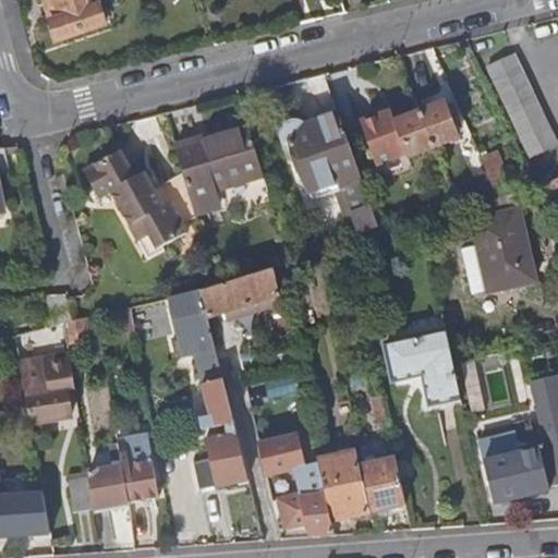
[(97,0),(49,0),(53,15),(48,16),(53,37),(104,24),(97,0)]
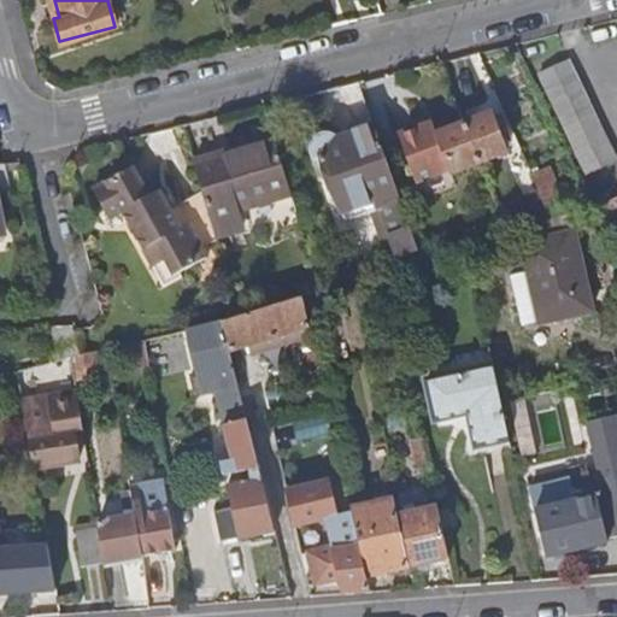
[(568,64),(539,75),(586,172),(613,159),(568,64)]
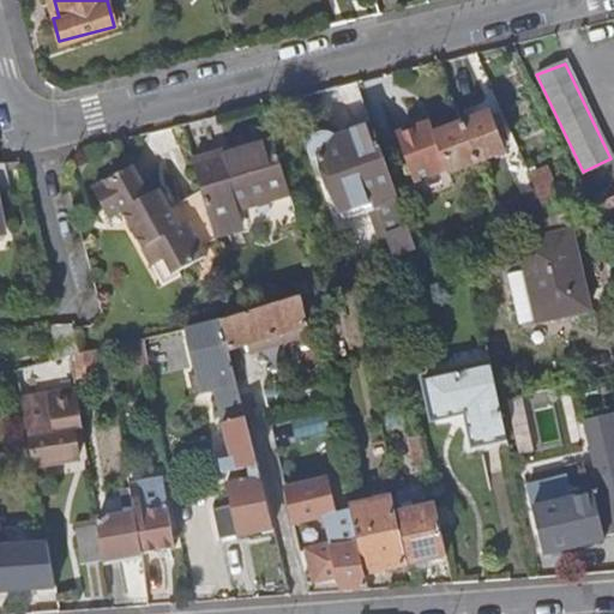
[(488,114),(463,125),(477,161),(479,164),(504,152),(488,114)]
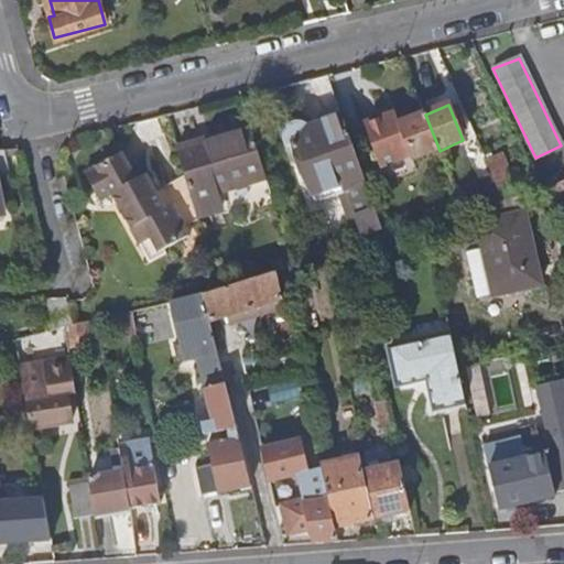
[(323,123),(342,117),(338,108),(321,115),(323,123)]
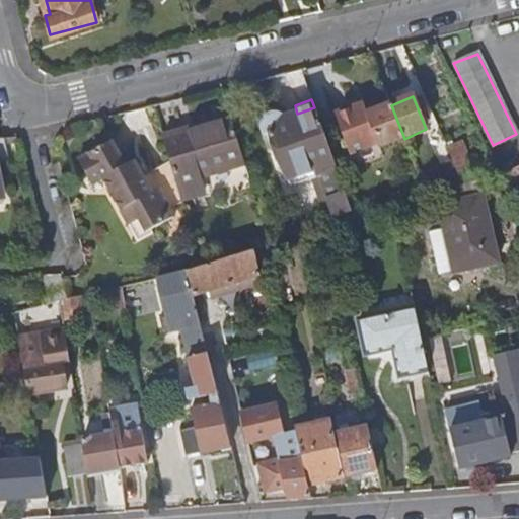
[(381,145),(403,136),(391,105),(369,114),(365,104),(339,114),(352,150),(379,139),(381,145)]
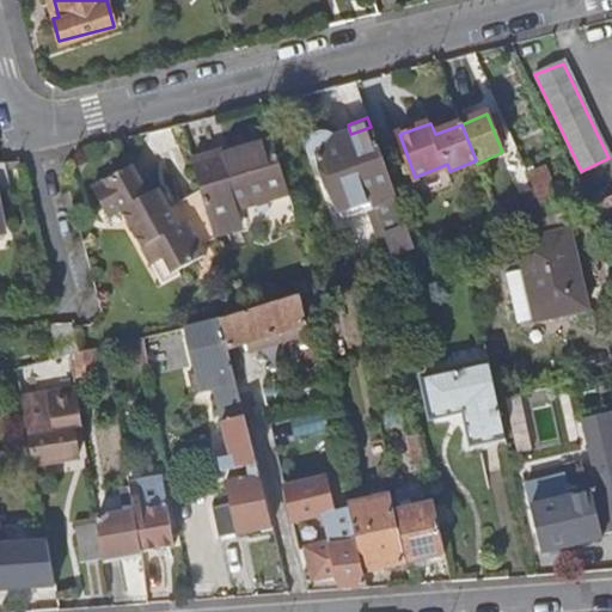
[(415,249),(408,231),(371,127),(350,134),(346,138),(344,133),(334,138),(326,134),(319,134),(313,136),(311,142),(308,148),(311,159),(318,157),(325,176),(338,212),(344,209),(347,218),(377,207),(393,257),(415,249)]
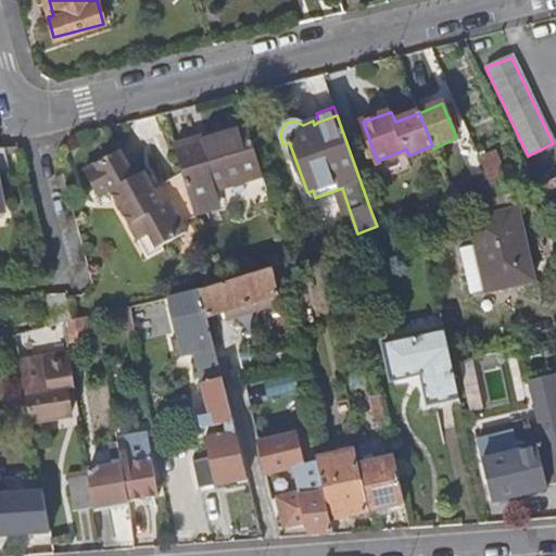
[(175,148),(181,174),(193,216),(218,209),(214,192),(262,177),(249,133),(200,147),(199,140),(175,148)]
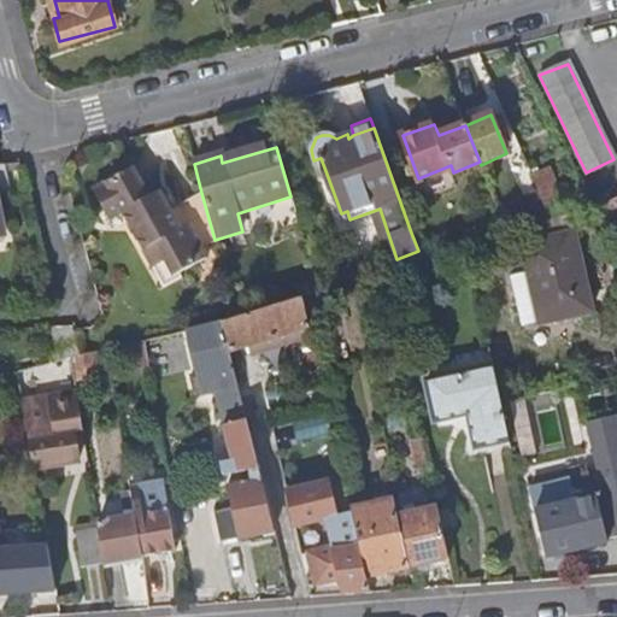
[(321,180),(328,177),(321,158),(313,160),(321,180)]
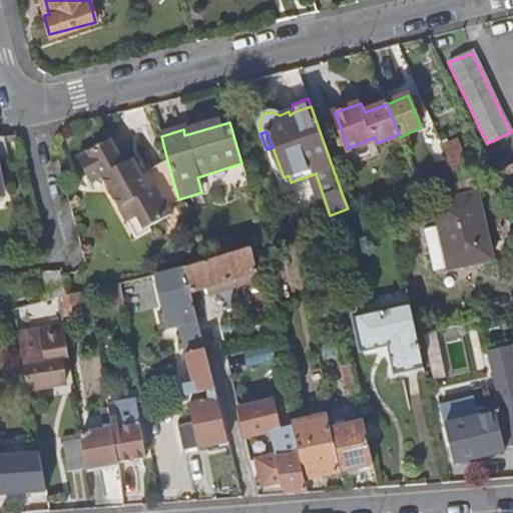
[(0,195),(5,194),(0,165),(0,160),(9,159),(5,136),(1,136),(0,135),(0,195)]
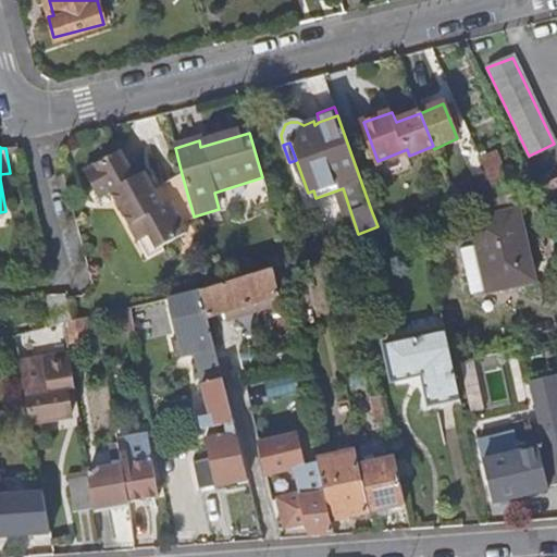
[(195,219),(194,217),(182,174),(152,190),(144,173),(134,178),(120,151),(83,171),(98,199),(109,194),(135,243),(150,235),(160,254),(161,252),(159,247),(184,235),(180,226),(195,219)]
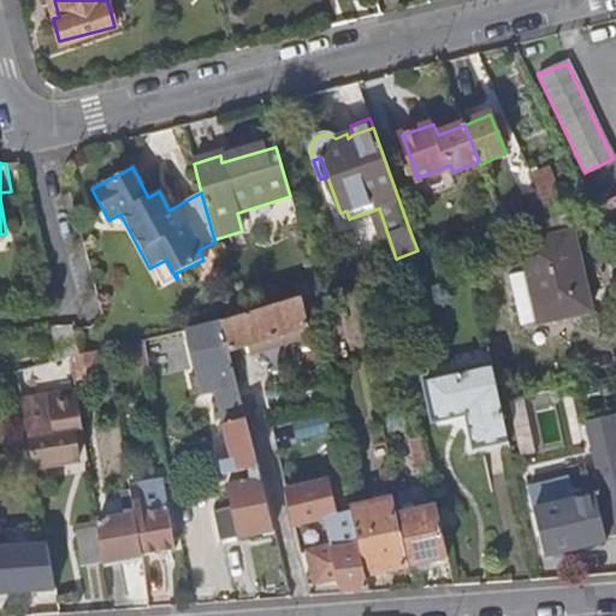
[(539,194),(546,211),(560,205),(554,188),(555,188),(549,172),(532,177),(539,194)]
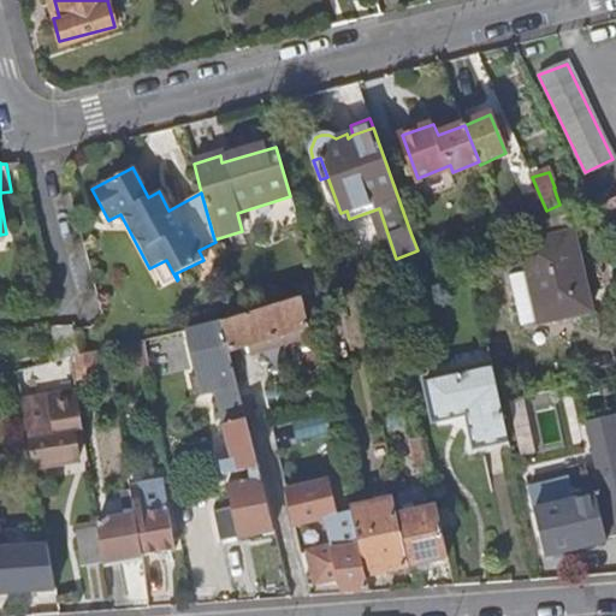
[(532,215),(546,211),(539,194),(526,199),(532,215)]
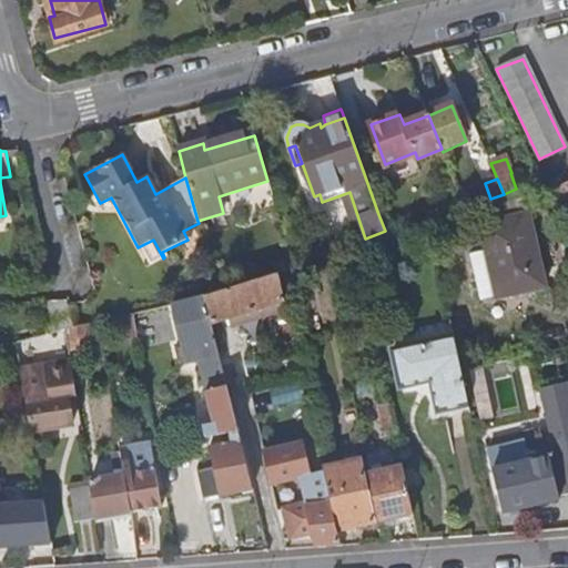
[(567,196),(567,186),(567,183),(551,189),(555,201),(567,196)]
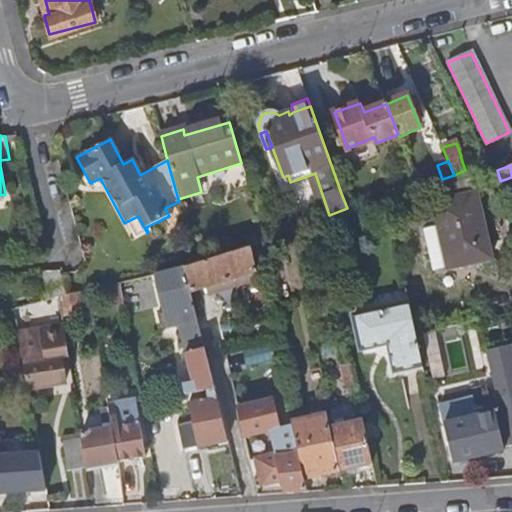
[(358,187),(341,193),(347,208),(350,217),(366,211),(358,187)]
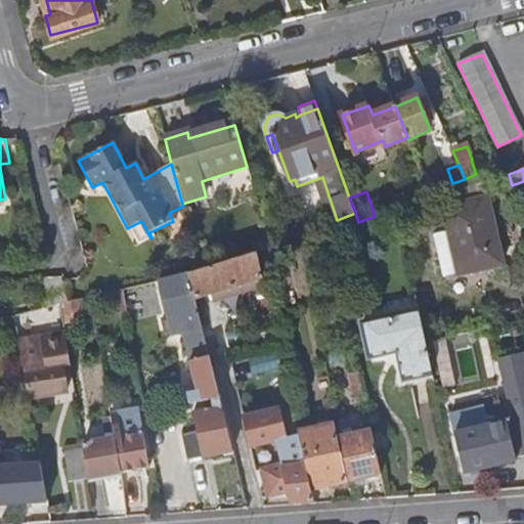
[(487,197),(444,206),(460,273),(503,263),(487,197)]
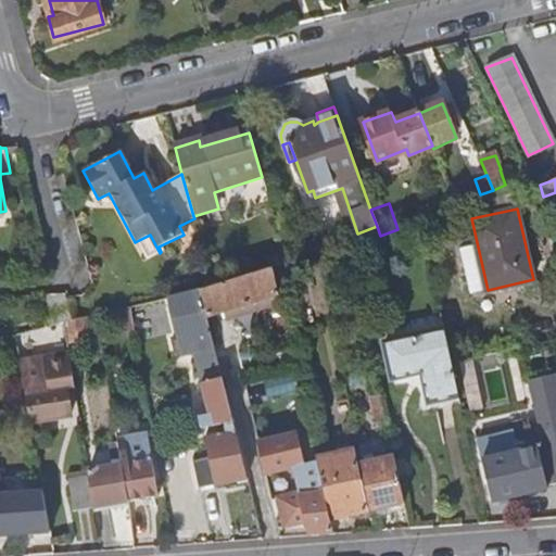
[(144,261),(160,253),(150,235),(135,242),(144,261)]
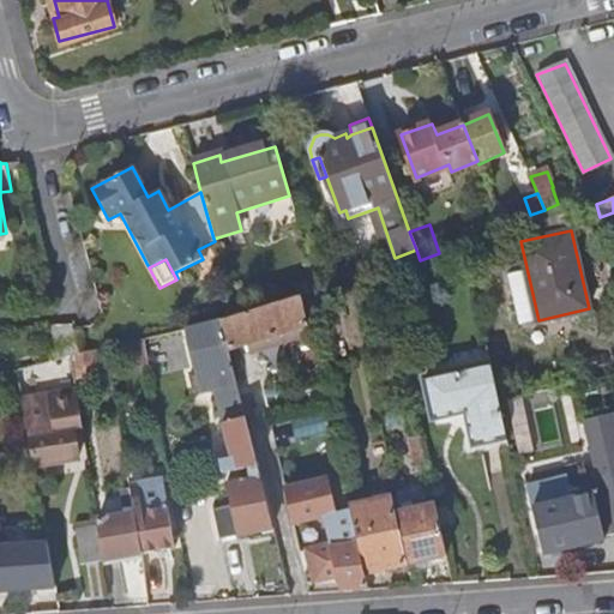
[(313,268),(318,284),(327,281),(323,265),(313,268)]
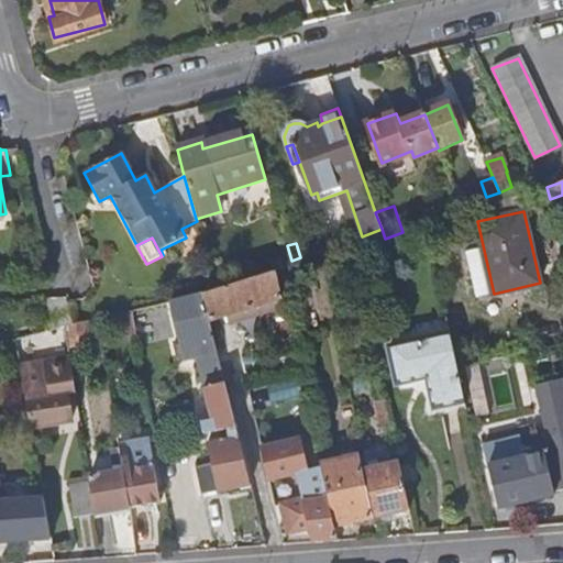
[(233,322),(245,319),(244,312),(275,301),(277,309),(279,317),(278,317),(280,344),(291,341),(275,273),(216,290),(205,295),(211,322),(231,316),(233,322)]
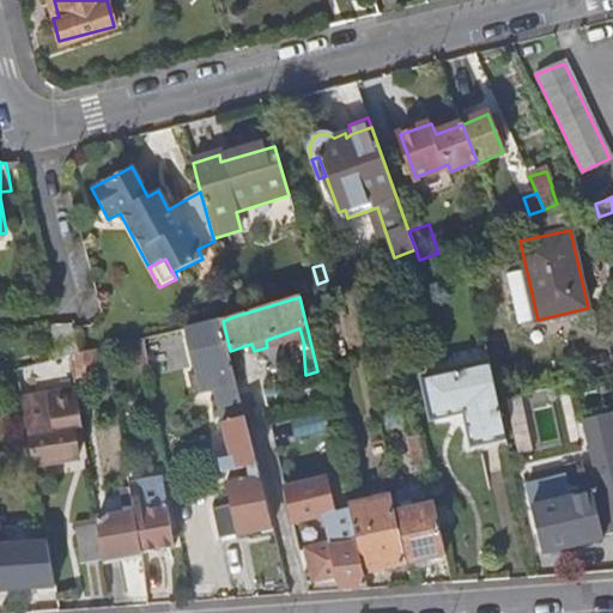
[(246,419),(230,351),(223,321),(187,329),(199,375),(193,376),(198,393),(217,388),(231,461),(220,463),(223,473),(247,467),(249,478),(225,483),(230,507),(212,510),(218,539),(272,527),(246,419)]
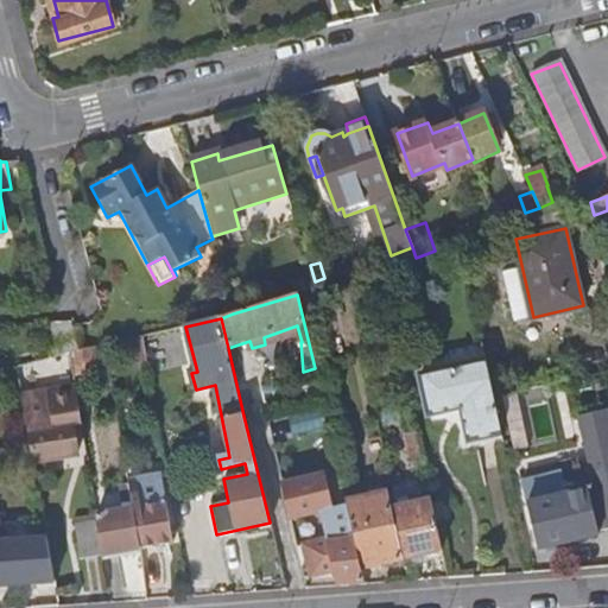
[(70,350),(73,350),(70,325),(65,321),(36,323),(37,360),(70,350)]
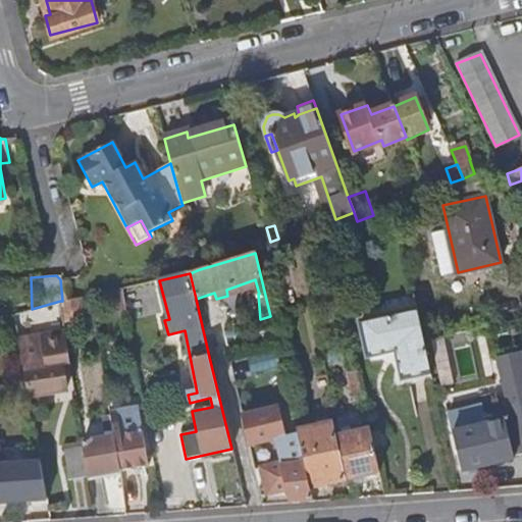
[(226,290),(227,296),(257,286),(255,279),(226,290)]
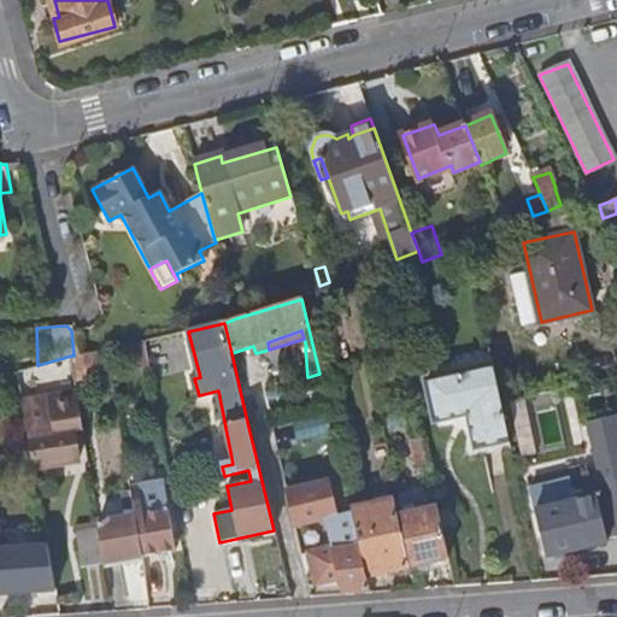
[(71,356),(75,378),(99,375),(95,351),(86,352),(81,354),(74,356),(71,356)]
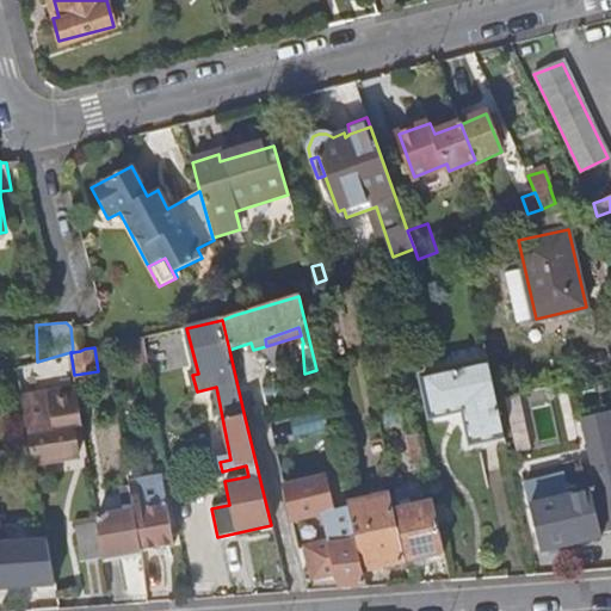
[(497,397),(488,363),(423,377),(431,418),(464,409),(471,443),(505,436),(497,397)]
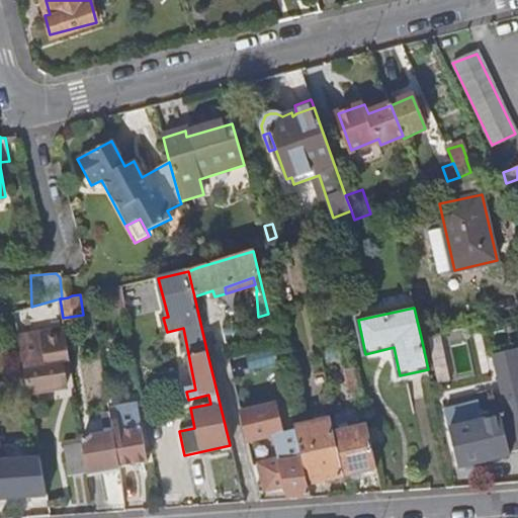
[(62,365),(70,364),(65,327),(19,335),(29,393),(66,386),(62,365)]
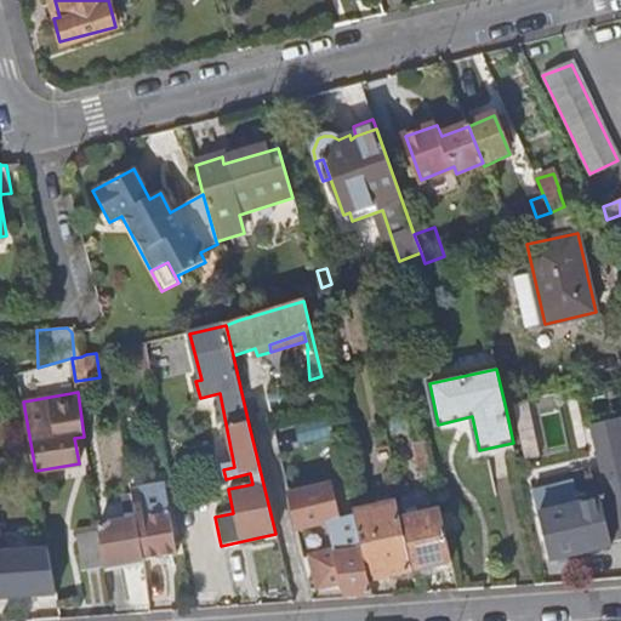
[(423,490),(437,486),(431,462),(419,466),(423,490)]
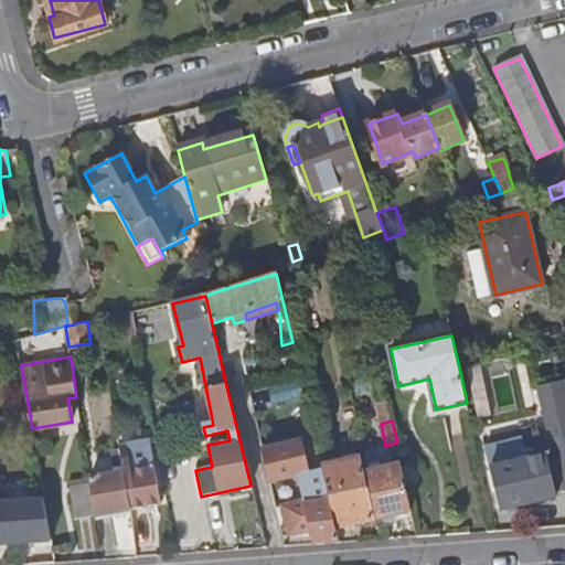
[(339,543),(334,529),(327,493),(321,469),(309,473),(300,440),(262,449),(268,483),(296,475),(301,498),(279,507),(287,536),(309,532),(313,545),(339,543)]
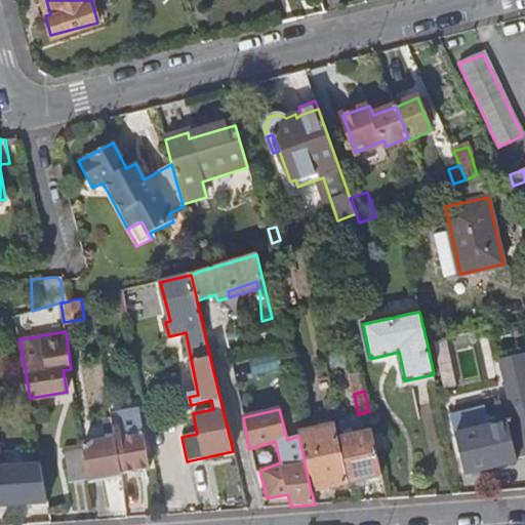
[(112,418),(121,474),(147,470),(136,411),(112,416),(112,418)]
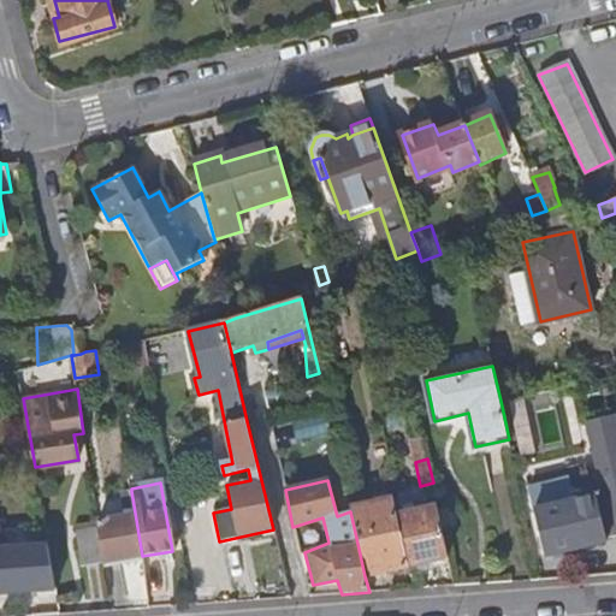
[(534,511),(546,557),(606,542),(593,487),(573,492),(575,501),(534,511)]
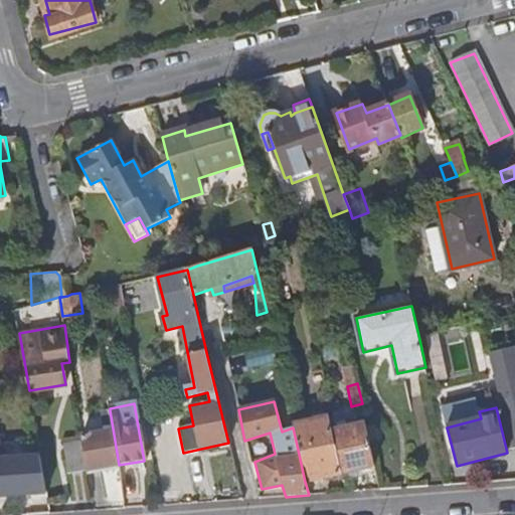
[(87,471),(119,465),(110,410),(102,411),(105,428),(87,431),(88,436),(81,437),(81,440),(87,471)]
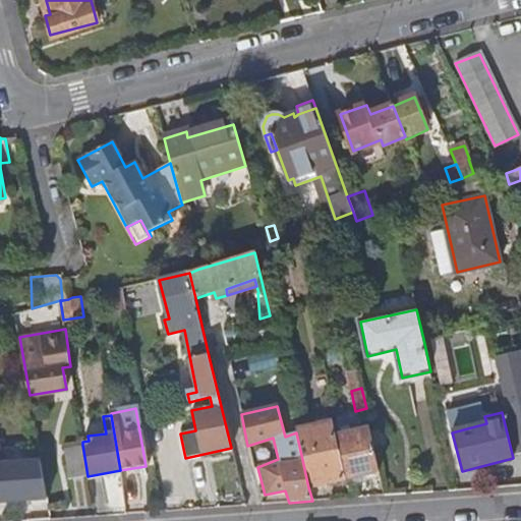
[(349,478),(379,472),(369,428),(340,435),(349,478)]
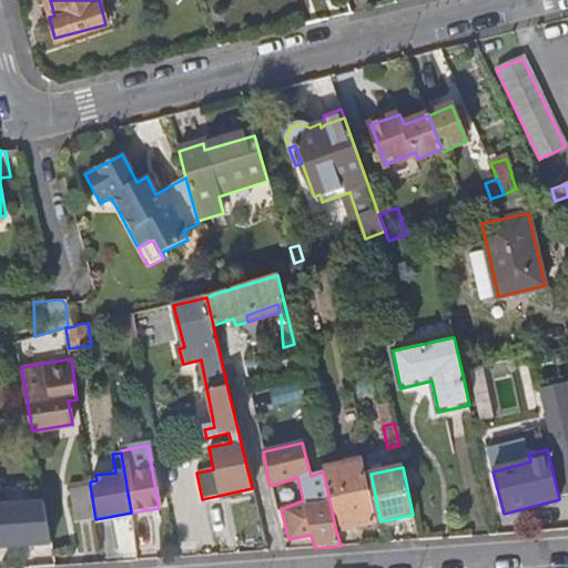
[(77,523),(95,519),(90,485),(70,488),(77,523)]
